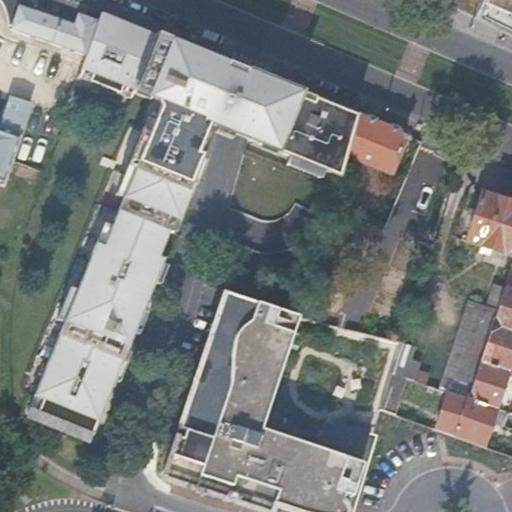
[(11,30),(68,49),(80,15),(83,5),(71,0),(3,0),(19,6),(11,30)]
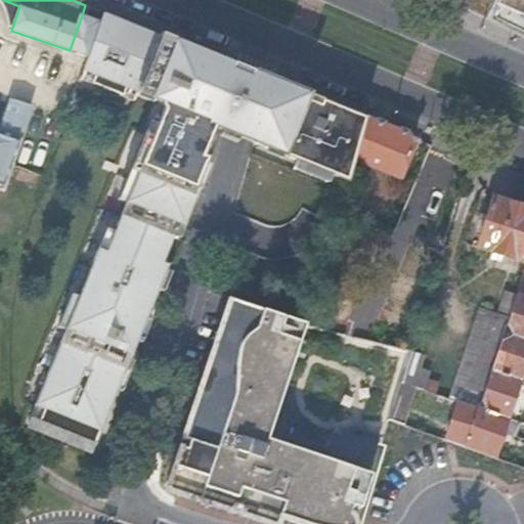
[(449,0),(489,19),(497,0),(449,0)]
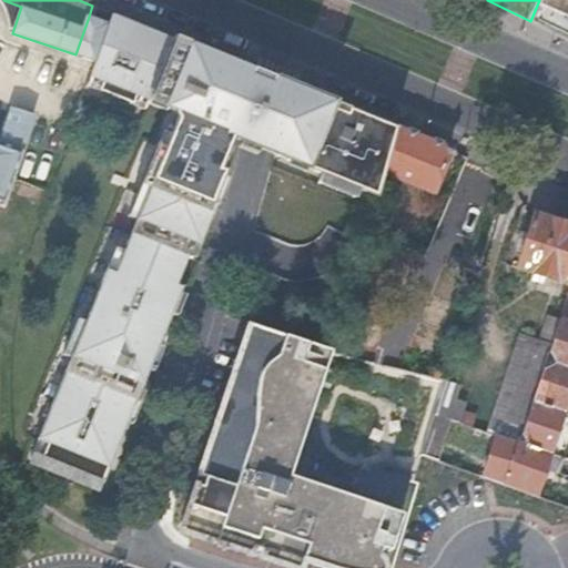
[(567,0),(539,0),(530,21),(567,39),(567,0)]
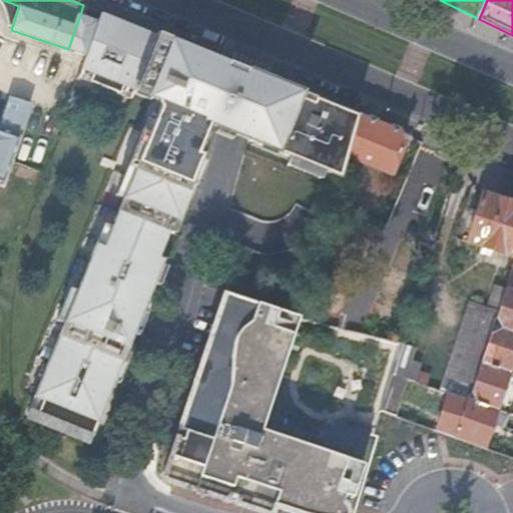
[(68,49),(84,54),(96,20),(99,11),(83,5),(80,15),(68,49)]
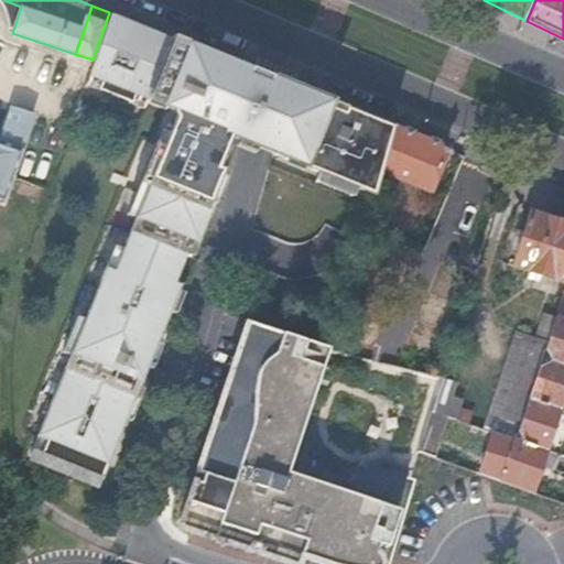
[(112,13),(90,76),(102,80),(99,89),(133,104),(137,95),(150,99),(152,94),(174,102),(172,108),(173,109),(176,118),(165,147),(159,144),(143,183),(150,185),(115,272),(107,269),(41,436),(49,440),(41,459),(79,475),(82,469),(104,478),(149,365),(140,361),(147,347),(154,350),(181,285),(175,283),(186,255),(192,257),(214,202),(210,201),(224,170),(213,166),(224,139),(251,69),(165,35),(163,35),(161,35),(159,38),(158,40),(144,34),(147,28),(112,13)]
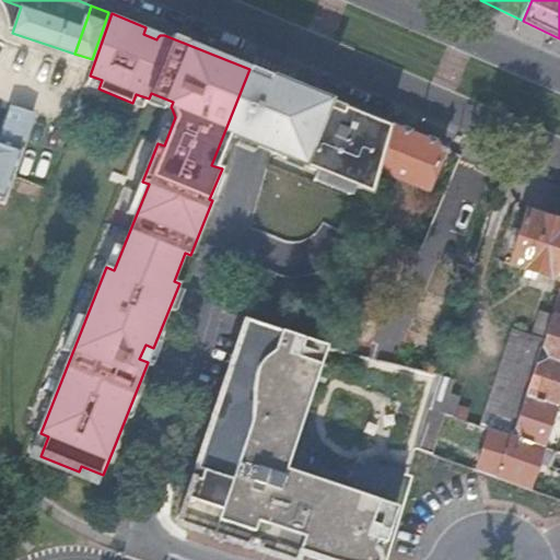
[(275,79),(249,69),(222,138),(249,149),(321,177),(357,191),(374,197),(384,170),(396,128),(350,109),(347,109),(346,111),(343,112),(341,114),(321,106),(324,98),(275,79)]
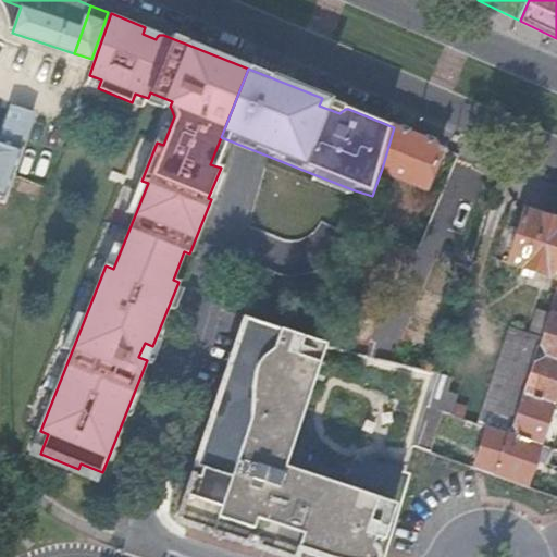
[(0,195),(4,197),(25,139),(34,114),(10,106),(0,136),(0,195)]
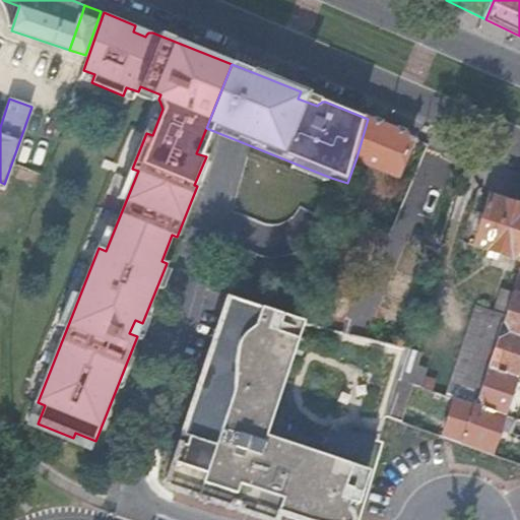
[(368,119),(356,157),(396,175),(412,136),(368,119)]
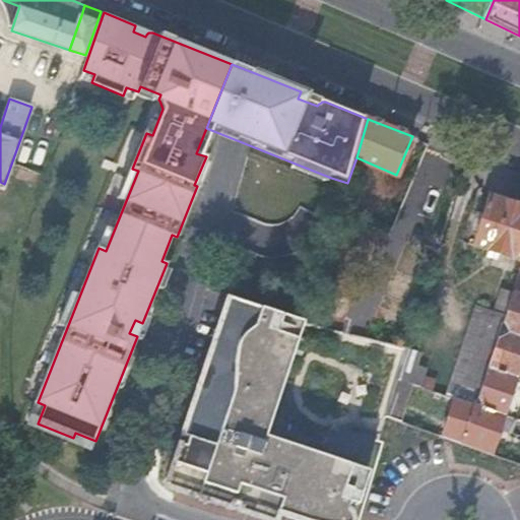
[(331,178),(298,165),(295,173),(328,187),(331,178)]
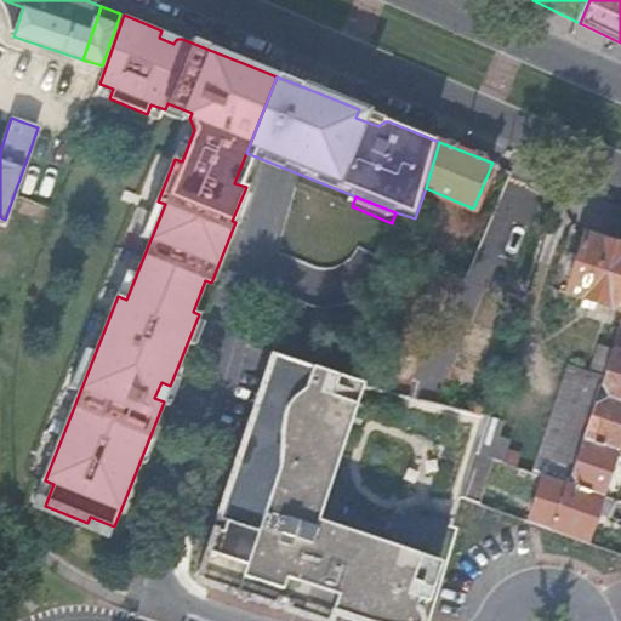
[(620,244),(585,233),(567,291),(620,308),(620,244)]
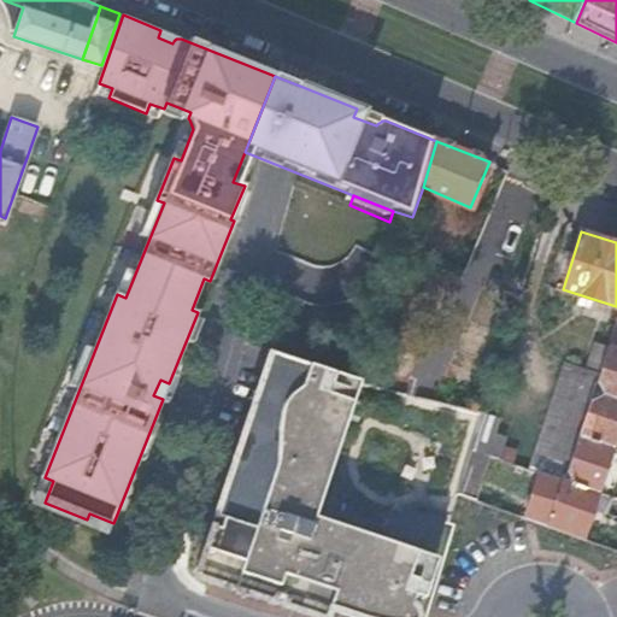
[(581,435),(615,446),(616,436),(616,348),(609,346),(600,374),(581,435)]
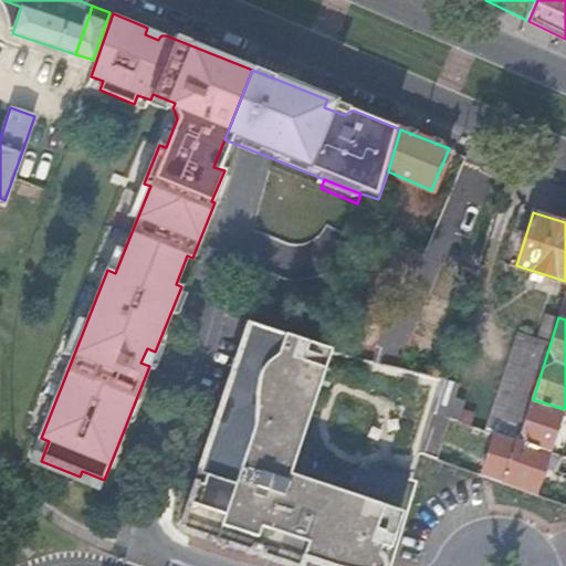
[(473,323),(462,320),(456,339),(468,343),(473,323)]
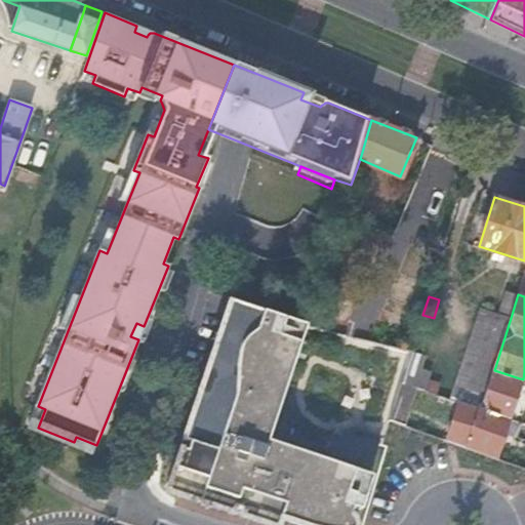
[(263,308),(238,299),(236,309),(259,316),(263,308)]
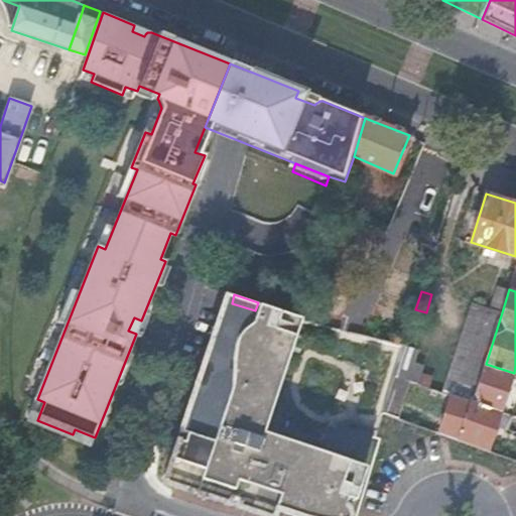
[(202,378),(185,431),(191,433),(189,441),(187,442),(183,445),(179,450),(177,456),(175,459),(175,463),(175,466),(175,472),(178,479),(183,485),(186,488),(197,491),(202,492),(213,492),(219,492),(225,493),(228,486),(270,500),(271,497),(310,510),(321,512),(340,515),(346,515),(348,515),(349,515),(351,512),(375,430),(359,425),(358,425),(356,425),(354,424),(351,424),(348,425),(344,426),(341,429),(338,431),(336,434),(334,439),(326,436),(287,425),(288,422),(288,416),(287,413),(286,410),(284,407),(281,404),(278,401),(274,400),(302,317),(258,302),(255,310),(232,303),(218,347),(223,348),(212,382),(202,378)]
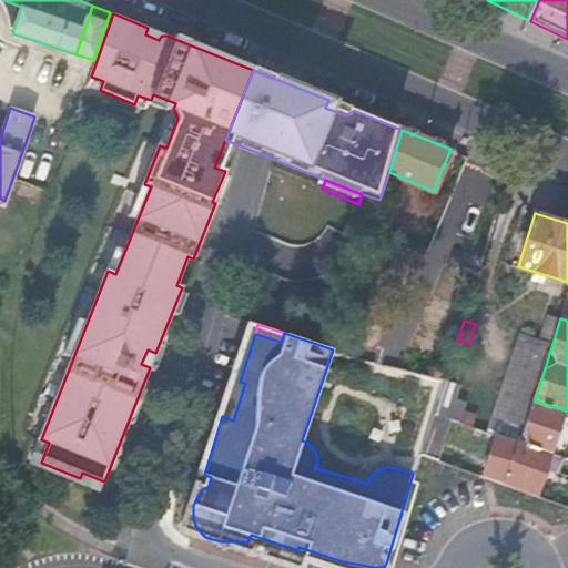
[(489,432),(498,434),(520,442),(535,401),(553,344),(520,333),(489,432)]
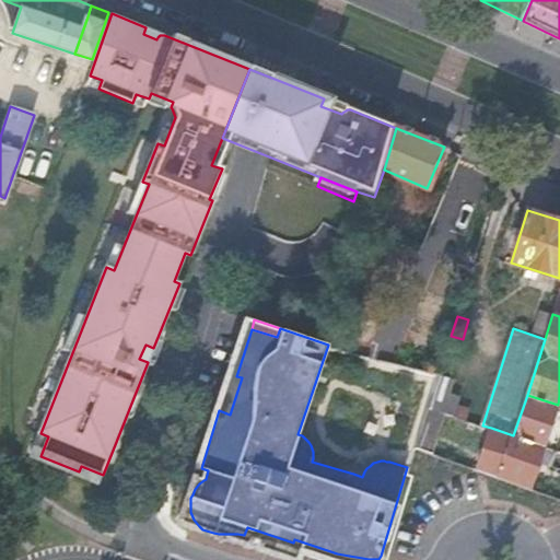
[(422,372),(439,376),(439,375),(441,370),(424,365),(422,372)]
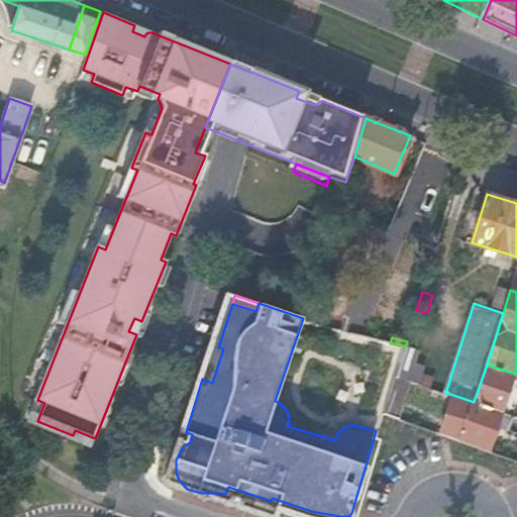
[(405,347),(396,377),(419,384),(423,373),(423,371),(423,370),(421,367),(419,365),(416,364),(419,351),(405,346),(405,347)]
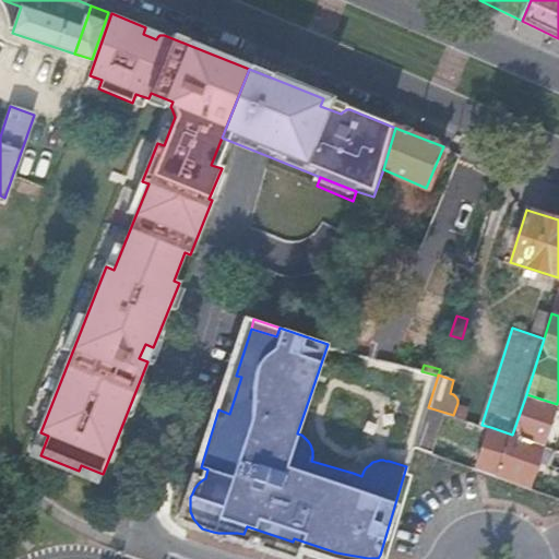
[(512,435),(543,444),(550,424),(557,404),(526,394),(512,435)]
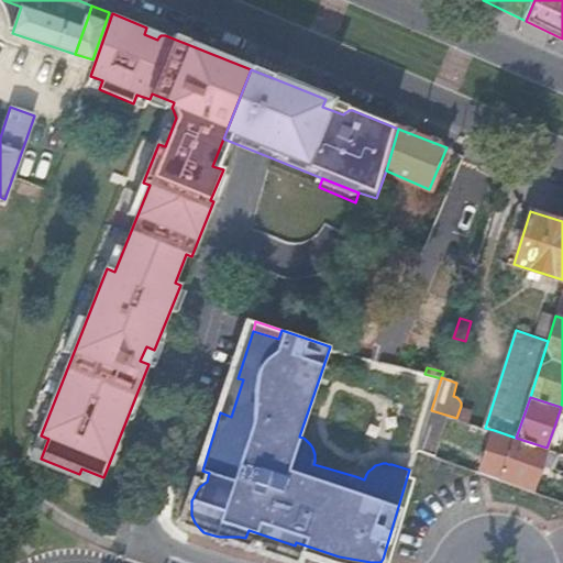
[(461,406),(456,418),(471,422),(474,410),(461,406)]
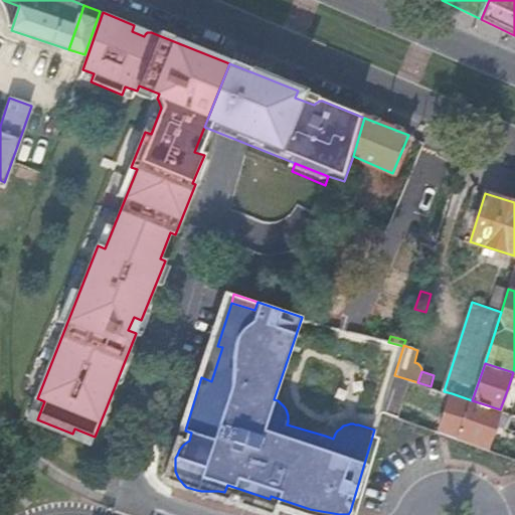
[(383,411),(394,415),(400,393),(390,389),(383,411)]
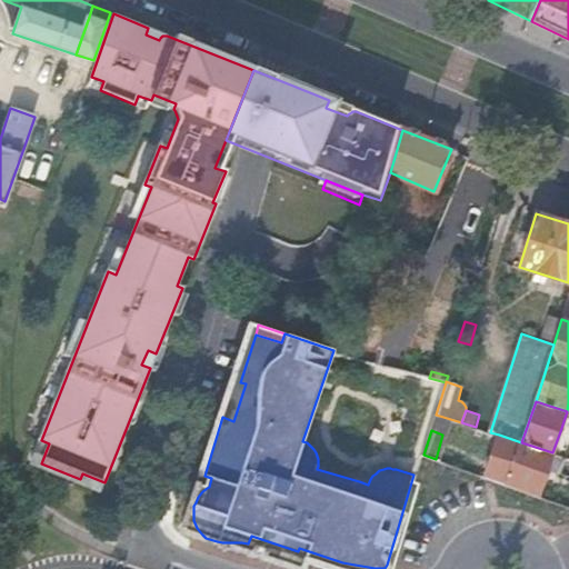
[(552,452),(561,455),(568,433),(560,431),(552,452)]
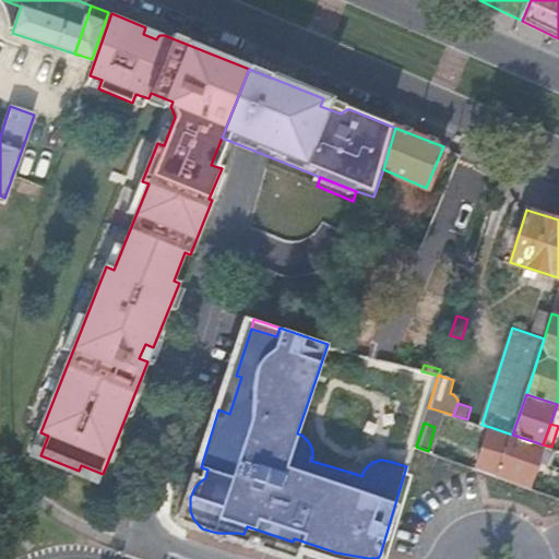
[(528,487),(530,486),(543,444),(512,435),(490,427),(477,468),(528,487)]
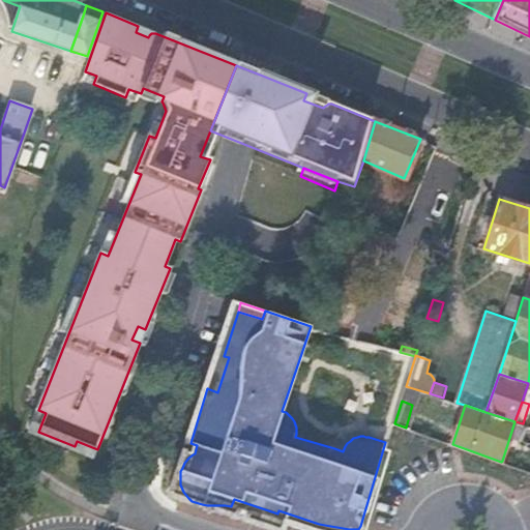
[(337,444),(334,448),(343,451),(345,446),(347,443),(350,441),(353,438),(357,437),(360,436),(363,436),(365,437),(367,437),(369,437),(385,442),(387,434),(374,430),(365,430),(356,431),(350,434),(344,438),(342,440),(337,444)]
